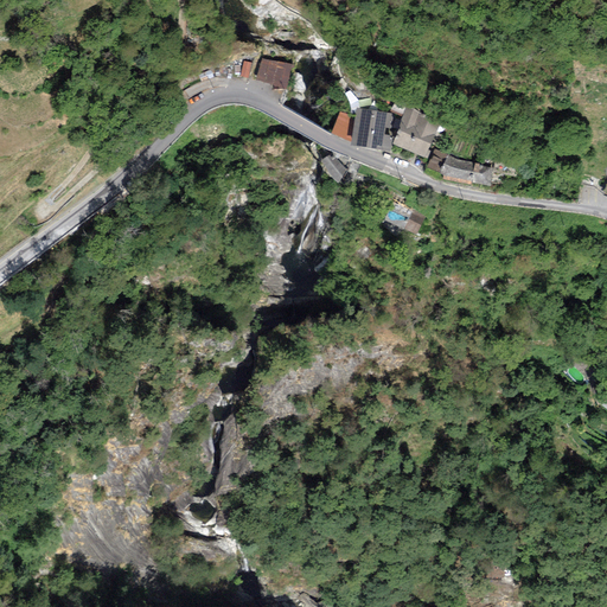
[(256,81),(286,89),(293,65),(262,59),(256,81)]
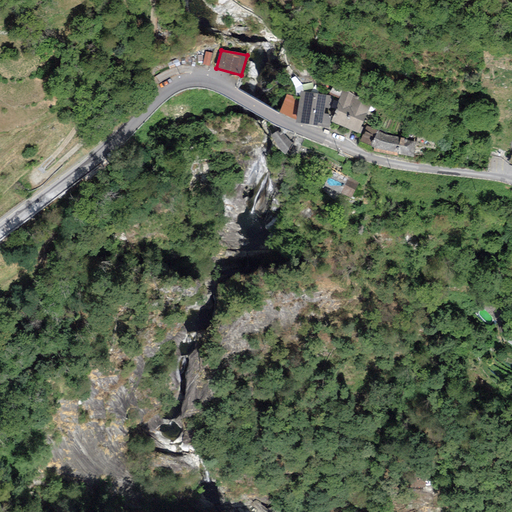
[(212,53),(205,52),(202,65),(209,66),(212,53)]
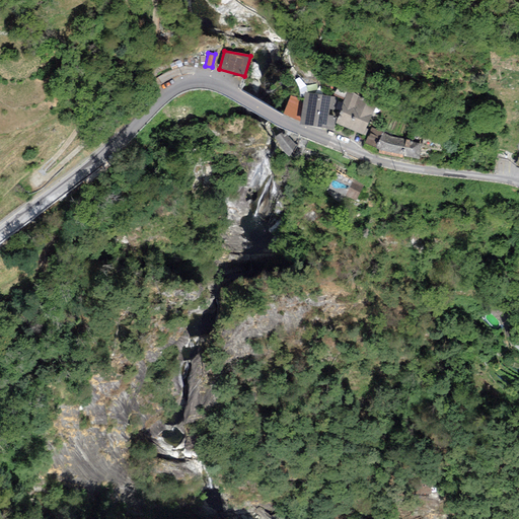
[(336,123),(362,135),(376,103),(350,91),(348,90),(341,107),(342,107),(336,123)]
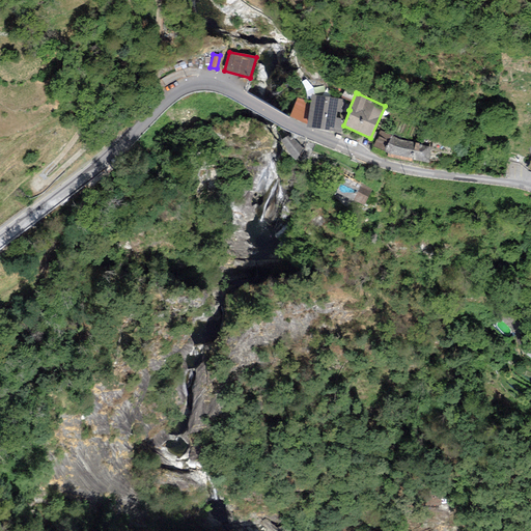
[(307,123),(307,127),(341,132),(342,119),(339,119),(342,99),(311,94),(310,102),(307,123)]
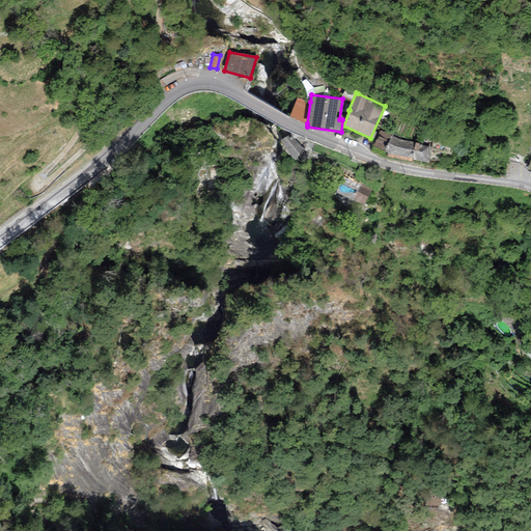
[(297,98),(288,117),(307,123),(310,102),(297,98)]
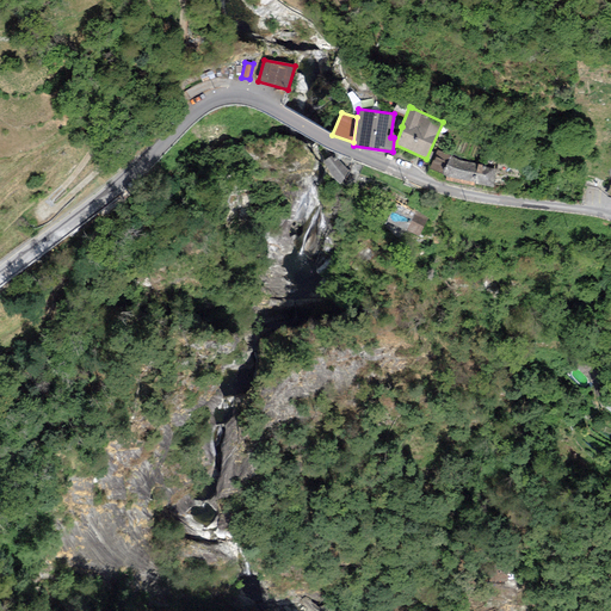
[(443,174),(451,156),(437,150),(429,168),(443,174)]
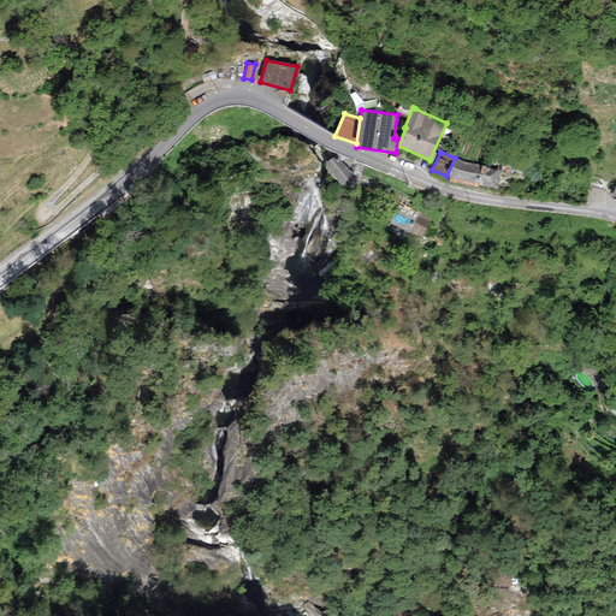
[(333,157),(325,164),(332,175),(342,185),(353,173),(338,158),(336,159),(333,157)]
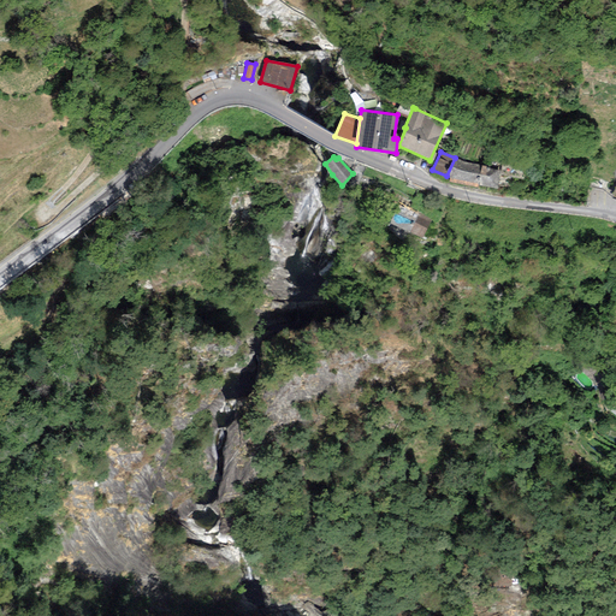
[(501,170),(455,158),(446,176),(479,184),(498,189),(501,170)]
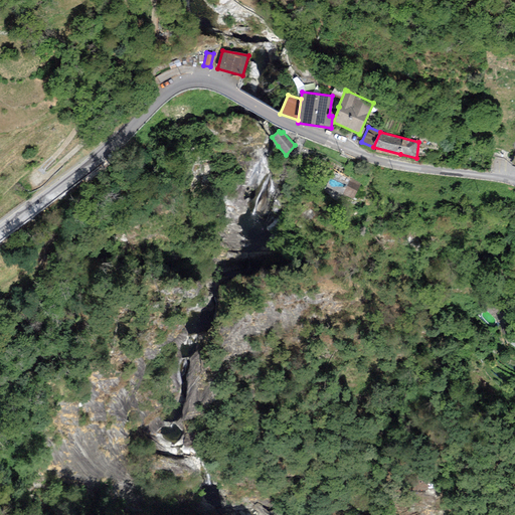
[(326,186),(343,195),(350,180),(333,172),(326,186)]
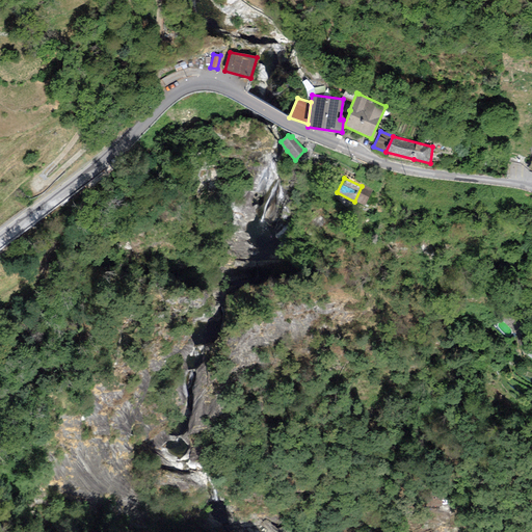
[(362,186),(354,202),(364,207),(373,189),(363,184),(362,186)]
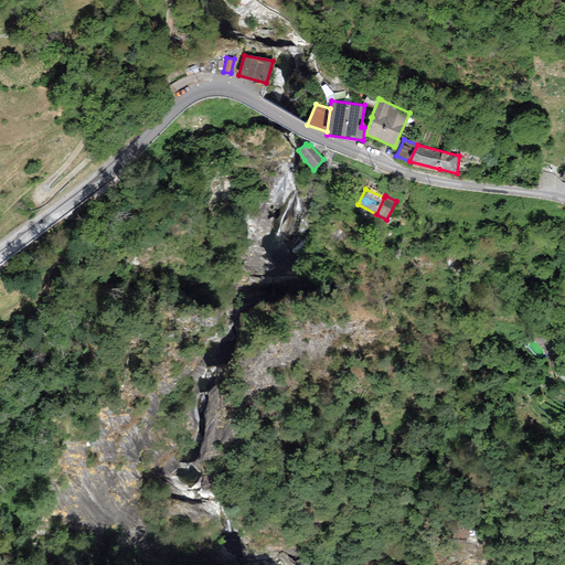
[(215,400),(211,441),(221,443),(222,428),(231,429),(234,402),(215,400)]
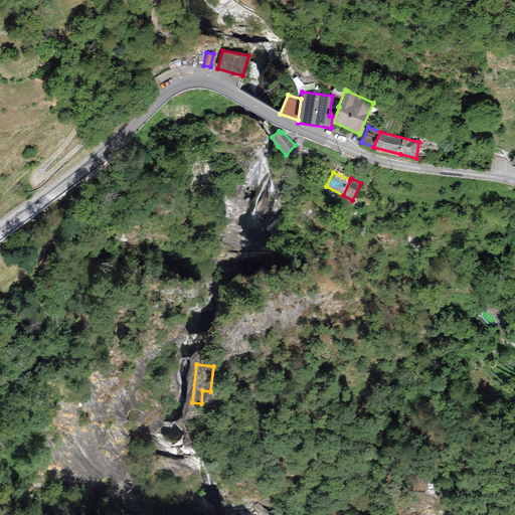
All buildings are outlined.
